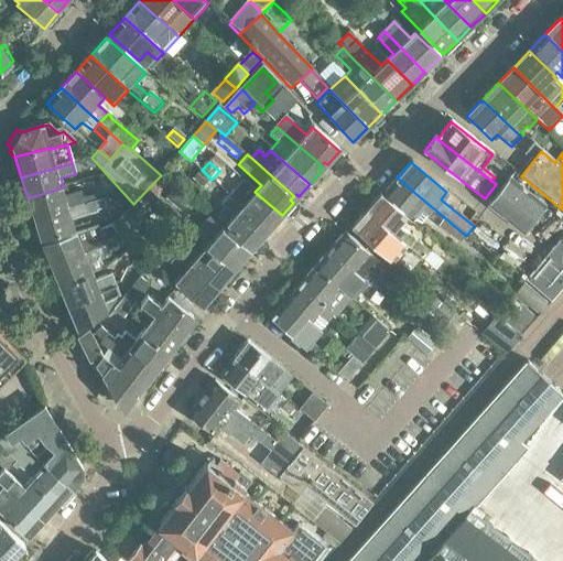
[(459,244),(466,236),(397,177),(383,193),(421,225),(432,213),(442,222),(439,226),(446,233),(459,244)]
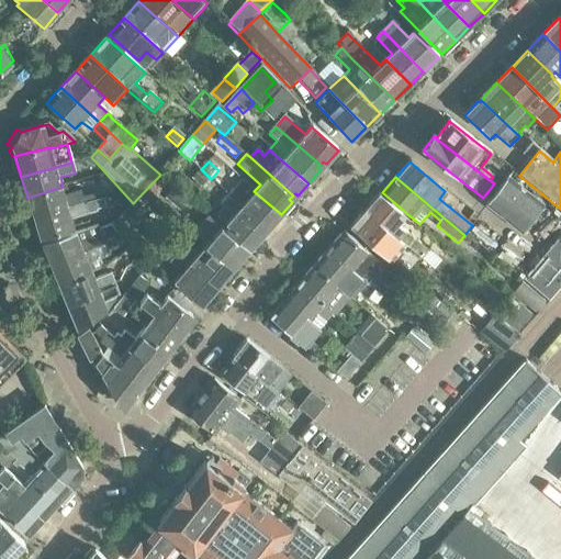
[(519,233),(541,205),(507,178),(485,205),(519,233)]
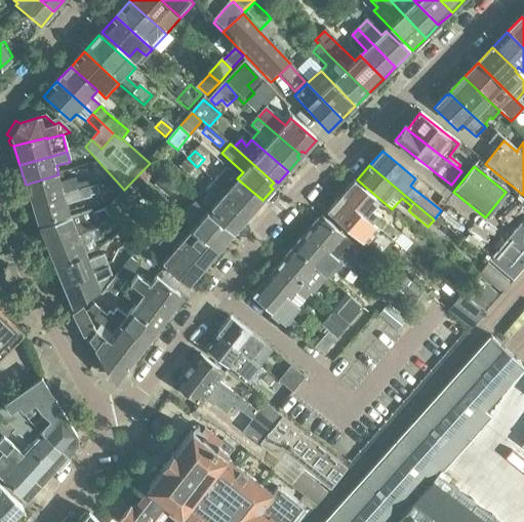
[(252,212),(263,200),(250,190),(237,178),(226,168),(212,183),(247,213),(249,210),(252,212)]
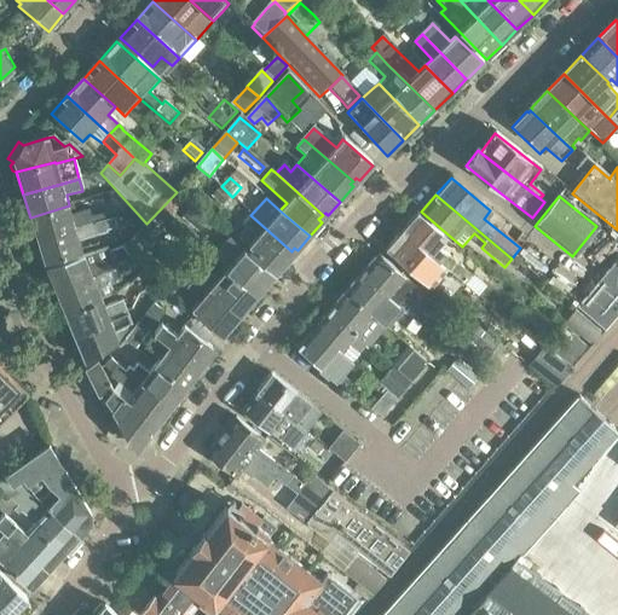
[(69,206),(30,218),(36,242),(110,221),(115,219),(114,213),(90,218),(88,210),(71,216),(69,206)]
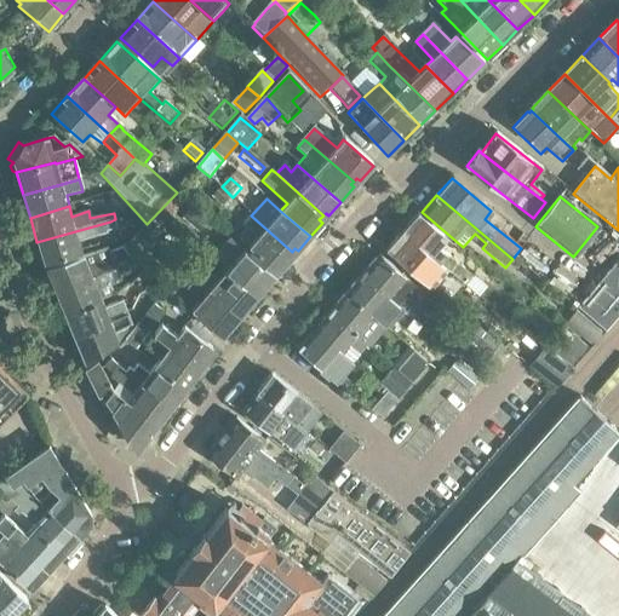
[(193,208),(182,219),(198,234),(208,222),(193,208)]
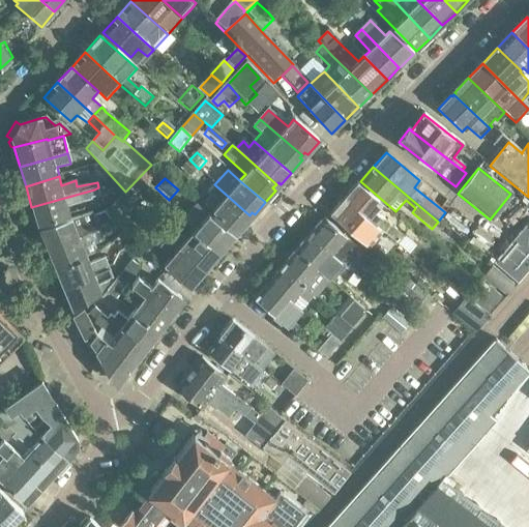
[(203,204),(237,234),(252,217),(250,215),(214,184),(207,194),(210,197),(203,204)]
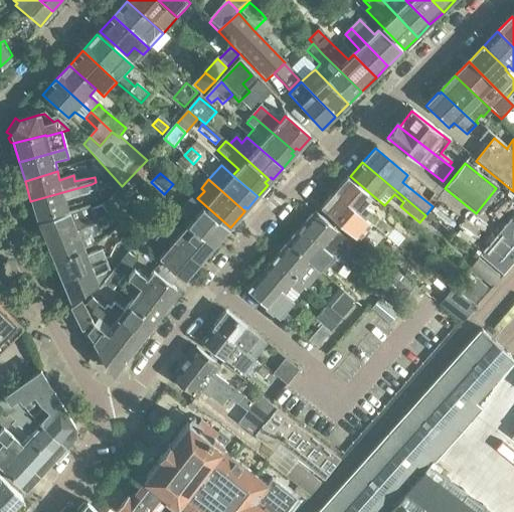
[(369,199),(366,197),(346,179),(333,193),(373,227),(379,220),(363,206),(369,199)]
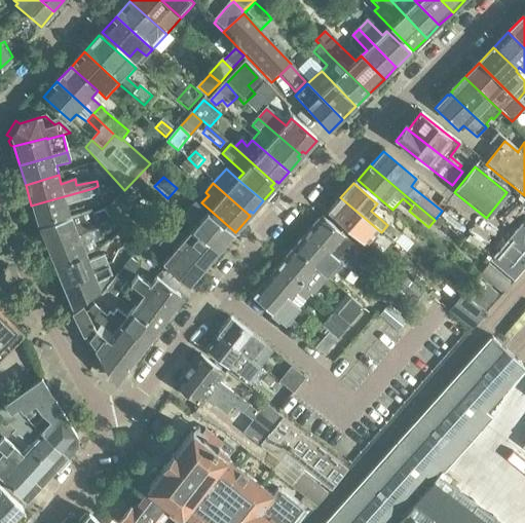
[(94,188),(31,206),(37,224),(70,214),(68,204),(95,196),(94,188)]
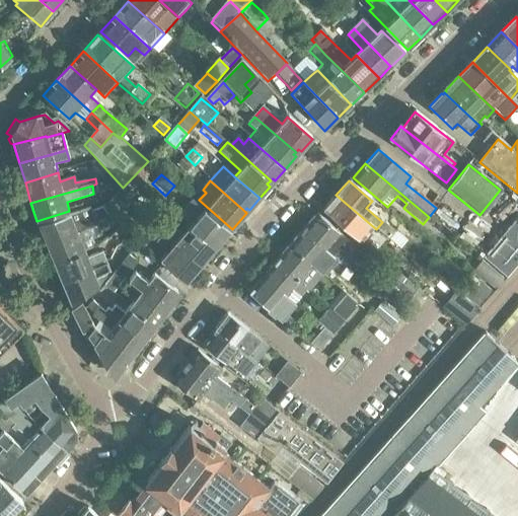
[(129,206),(119,194),(107,205),(116,215),(119,218),(129,206)]
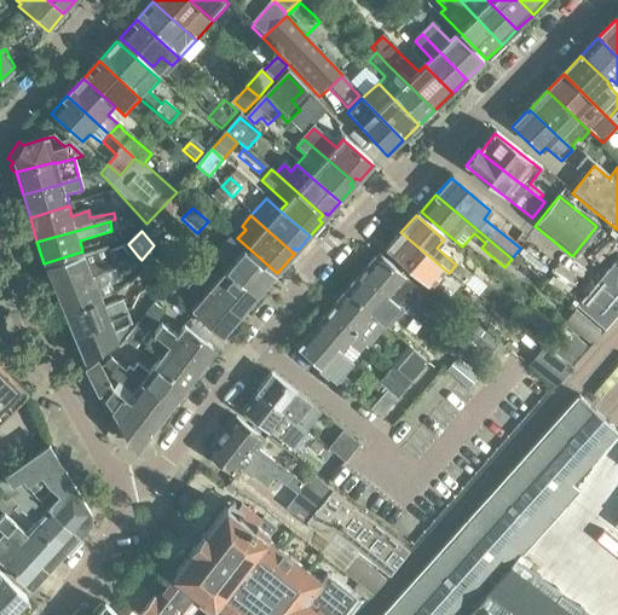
[(400,232),(386,249),(399,262),(415,274),(421,266),(443,284),(445,286),(456,296),(465,286),(454,278),(449,273),(400,232)]
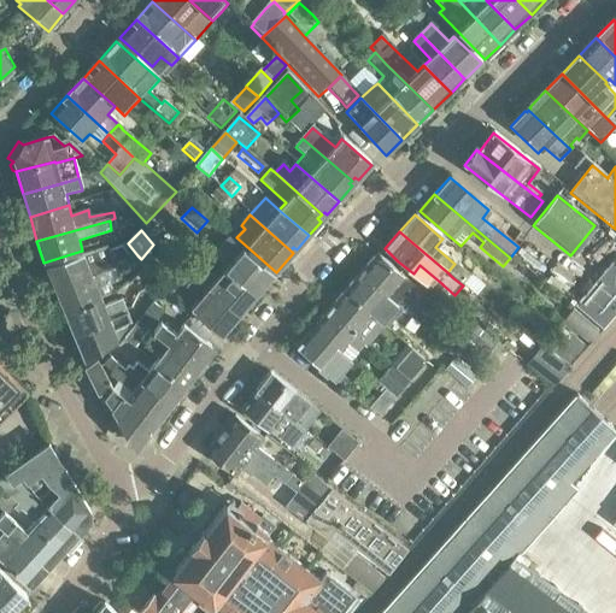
[(271,277),(273,276),(228,240),(220,248),(233,260),(224,270),(254,296),(269,281),(267,278),(269,275),(271,277)]
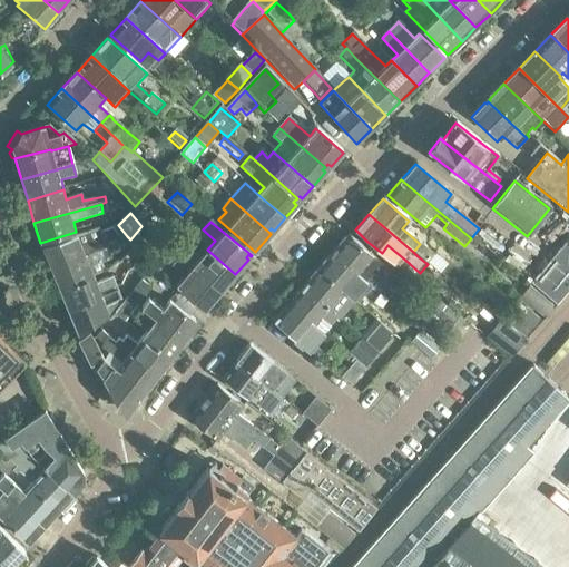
[(41,248),(51,270),(100,251),(99,247),(127,236),(118,225),(114,230),(99,233),(101,237),(97,238),(94,232),(41,248)]
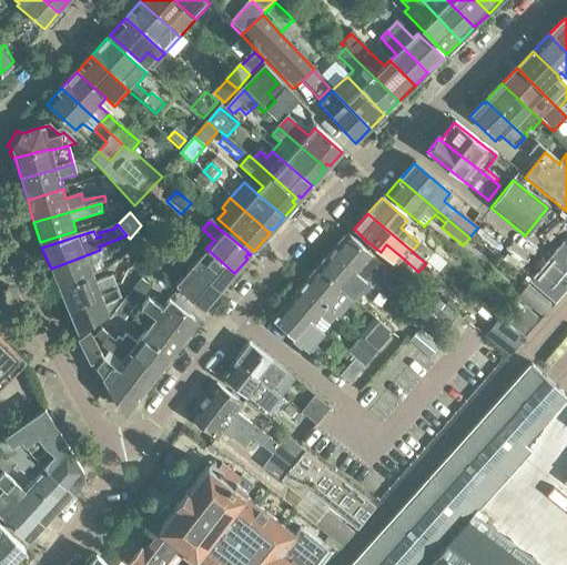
[(51,269),(58,288),(94,274),(107,270),(109,265),(102,250),(130,239),(127,235),(99,246),(100,250),(51,269)]
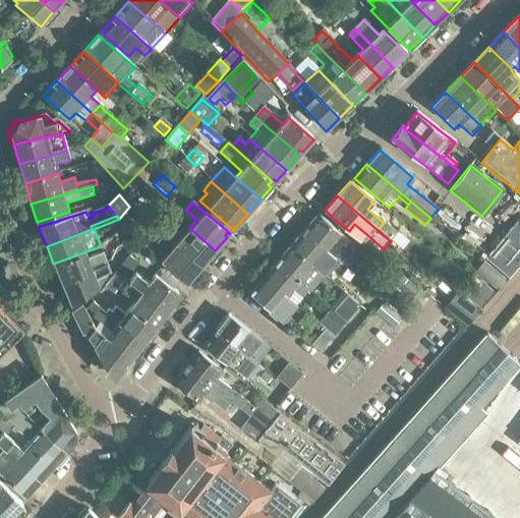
[(316,216),(303,231),(337,261),(339,257),(338,256),(349,243),(340,235),(340,236),(316,216)]
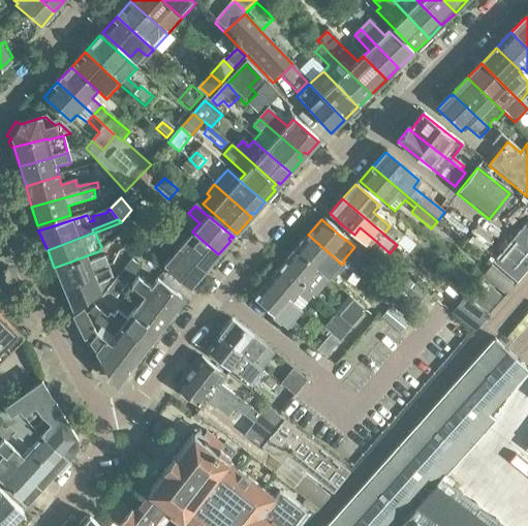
[(527,228),(524,226),(508,244),(527,259),(527,228)]
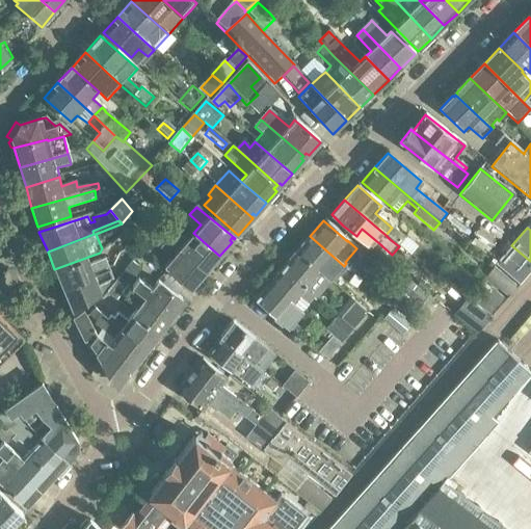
[(208,269),(219,256),(193,233),(187,240),(176,230),(167,239),(203,270),(206,267),(208,269)]
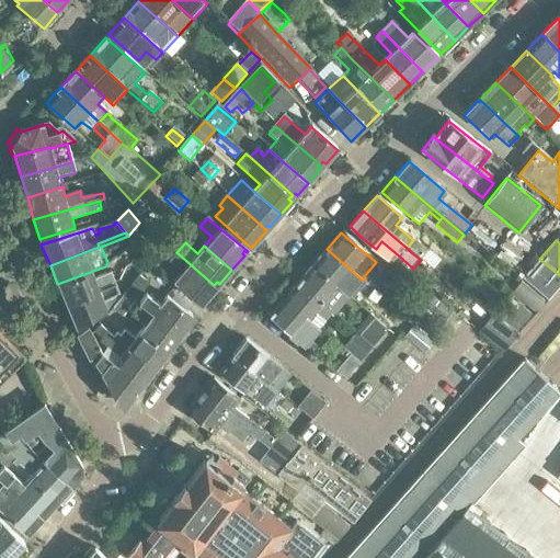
[(418,243),(415,247),(411,252),(421,260),(427,252),(418,243)]
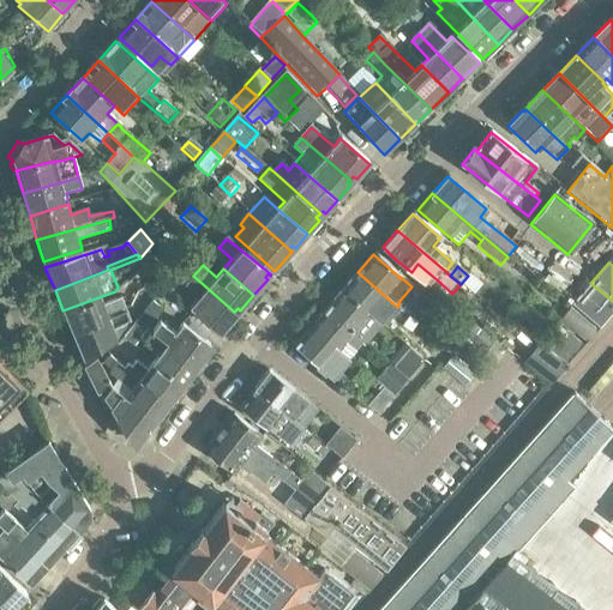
[(358,272),(342,291),(368,315),(379,324),(388,314),(389,316),(397,307),(358,272)]
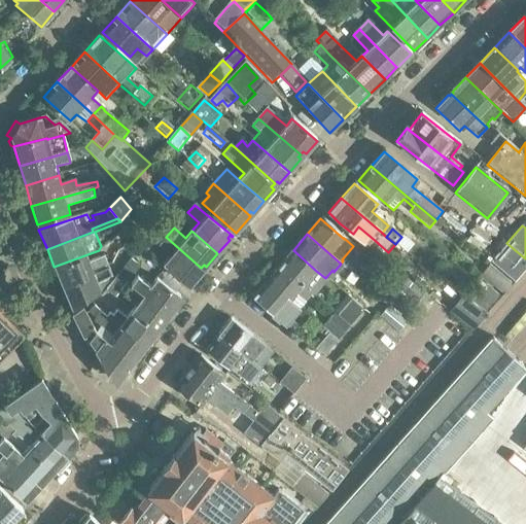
[(163,264),(188,287),(201,273),(199,271),(201,268),(166,237),(158,246),(170,256),(163,264)]
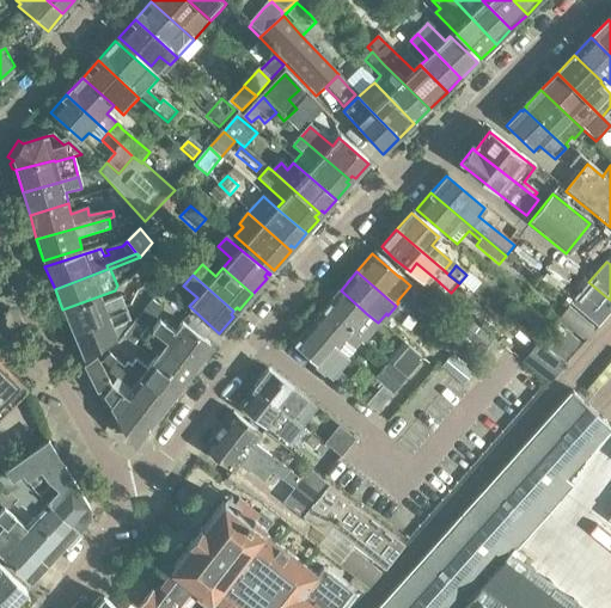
[(596,326),(610,308),(610,300),(588,282),(570,305),(579,312),(596,326)]
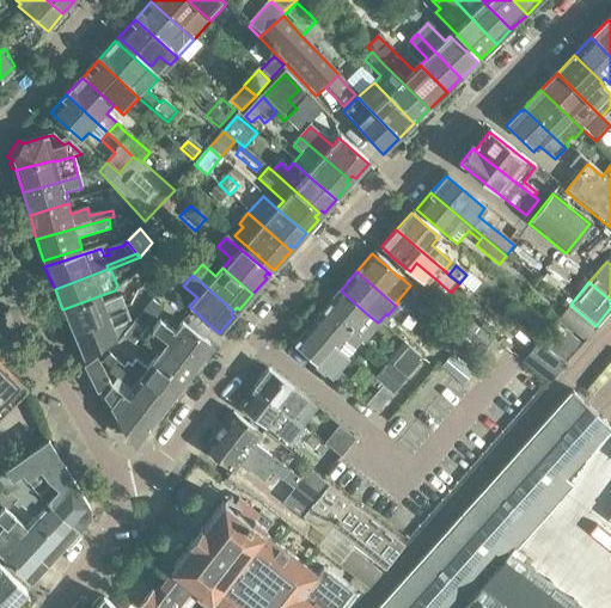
[(154,283),(147,293),(153,299),(162,288),(154,283)]
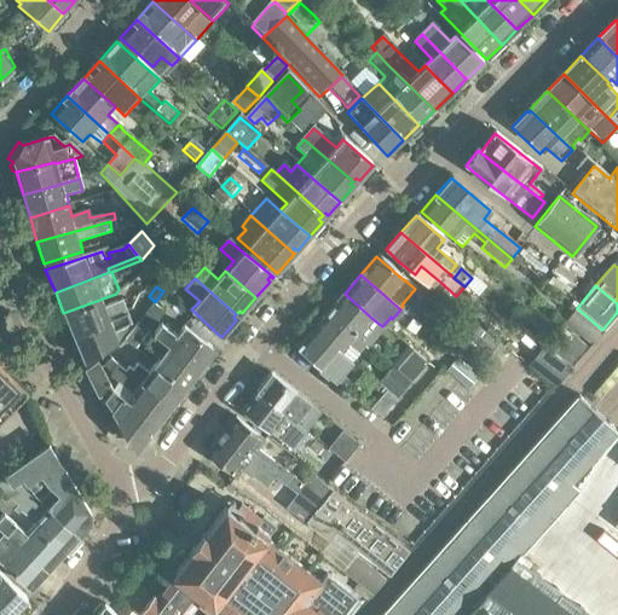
[(371,318),(345,294),(329,312),(369,347),(385,328),(382,326),(371,318)]
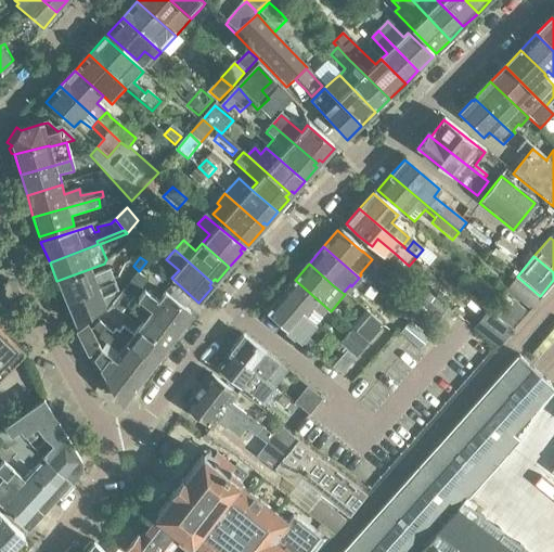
[(94,274),(92,268),(56,281),(65,302),(114,281),(108,269),(94,274)]
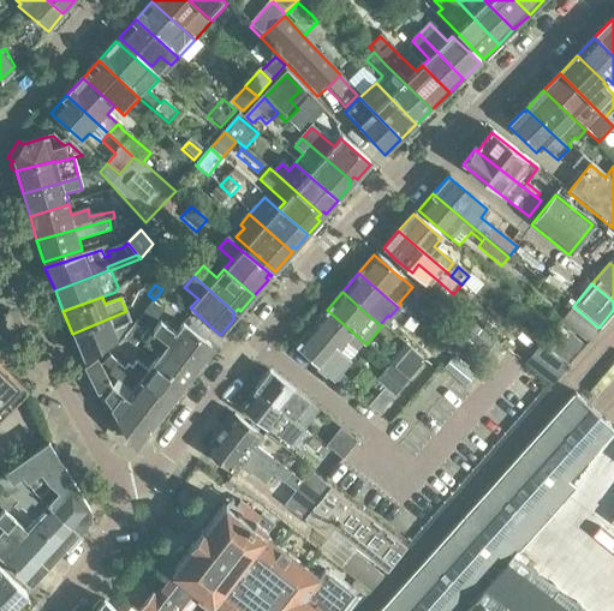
[(151,303),(138,322),(149,331),(164,311),(151,303)]
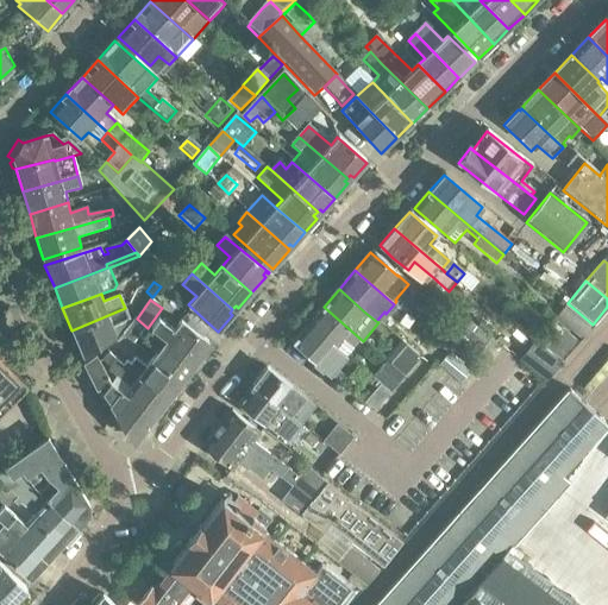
[(324,307),(307,325),(345,357),(357,342),(359,345),(363,341),(324,307)]
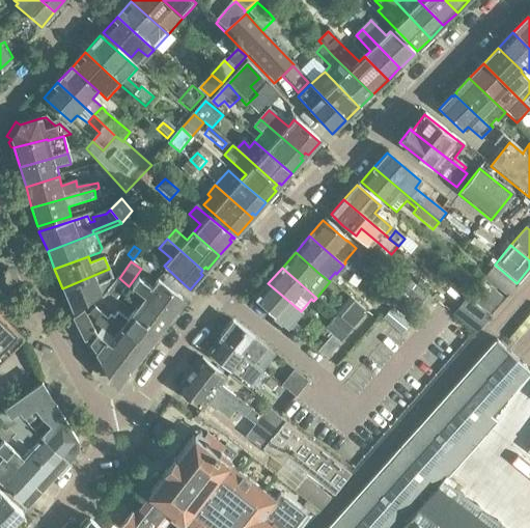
[(114,279),(109,269),(62,288),(60,289),(71,313),(73,312),(78,311),(104,294),(100,284),(114,279)]
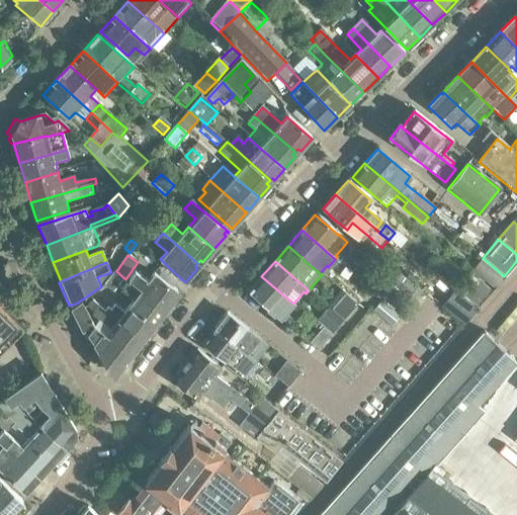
[(116,271),(103,290),(113,297),(125,279),(116,271)]
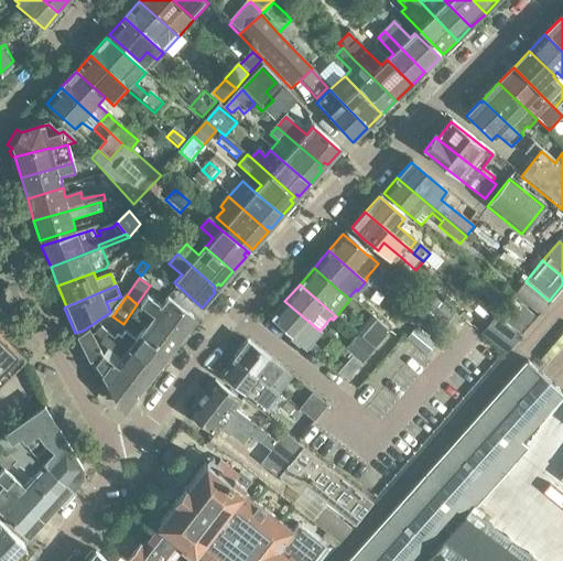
[(139,305),(181,337),(194,320),(165,299),(160,306),(145,297),(139,304),(140,304),(139,305)]
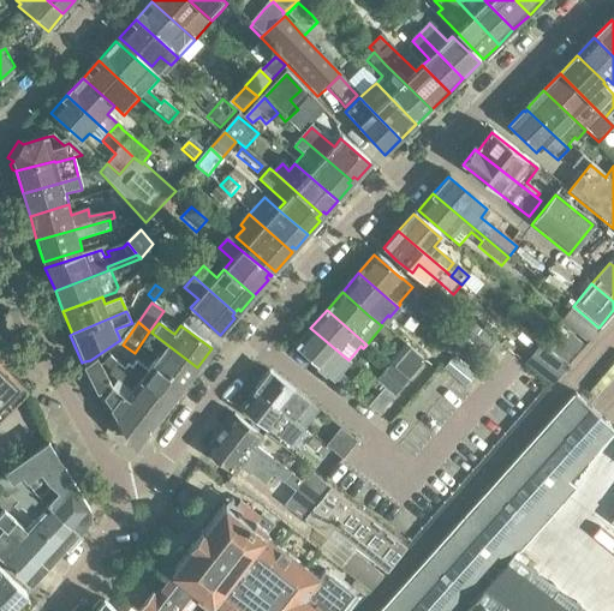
[(337,375),(349,360),(310,328),(294,347),(317,366),(316,367),(325,376),(326,373),(334,382),(335,381),(340,385),(346,379),(341,376),(339,378),(337,375)]
